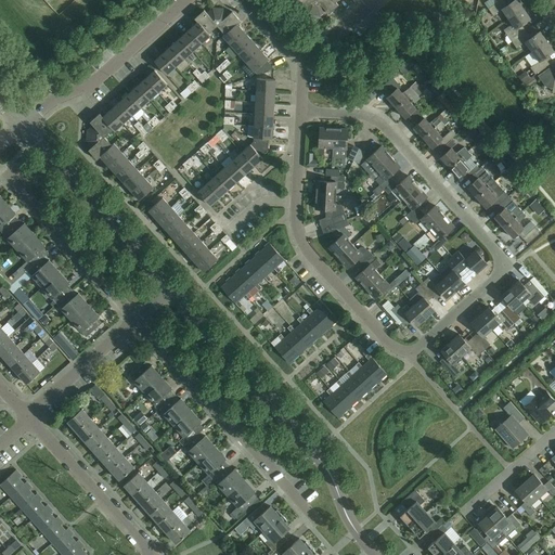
[(333,0),(294,0),(293,2),(300,12),(305,9),(309,14),(320,15),(325,10),(328,13),(338,4),(335,1),(333,0)]
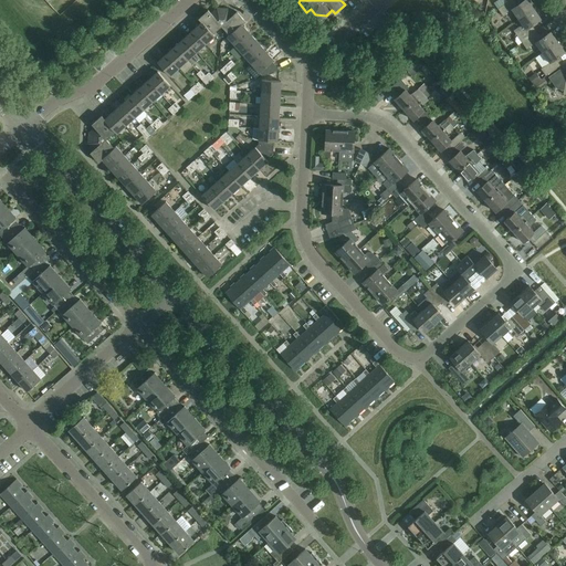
[(512,9),(519,19),(534,8),(527,0),(523,0),(521,2),(519,1),(515,3),(513,0),(510,0),(507,2),(498,9),(503,16),(512,9)]
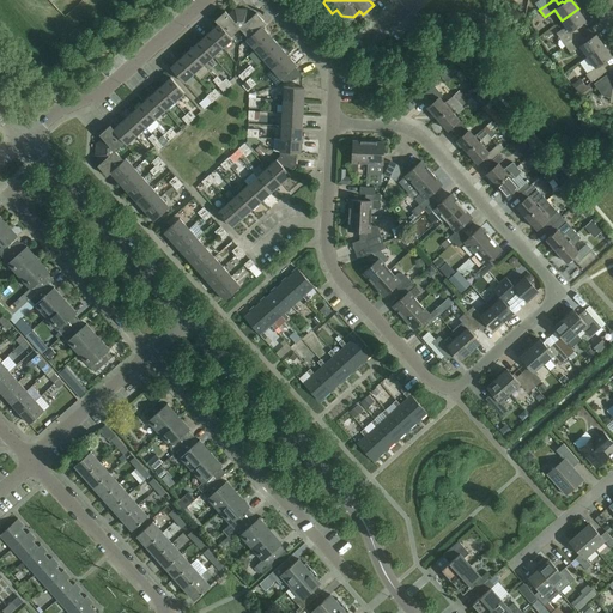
[(261,26),(262,26),(266,23),(256,12),(253,16),(247,10),(235,8),(229,14),(225,11),(214,20),(218,24),(230,37),(231,37),(240,29),(248,37),(248,38),(261,26)]
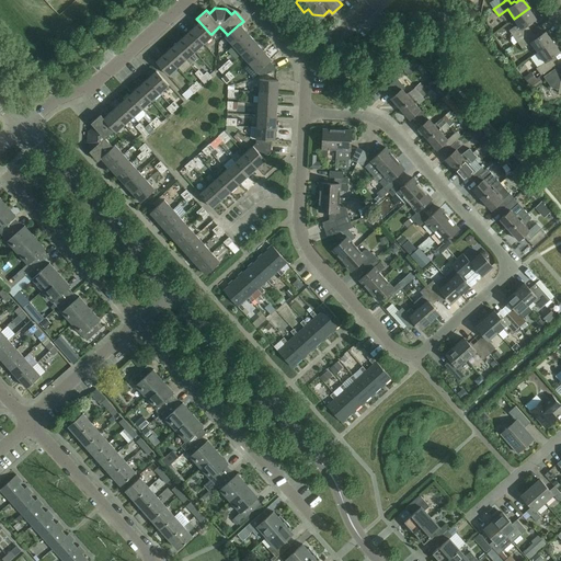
[(508,30),(517,42),(531,32),(528,26),(531,24),(530,22),(536,18),(529,8),(514,19),(517,23),(508,30)]
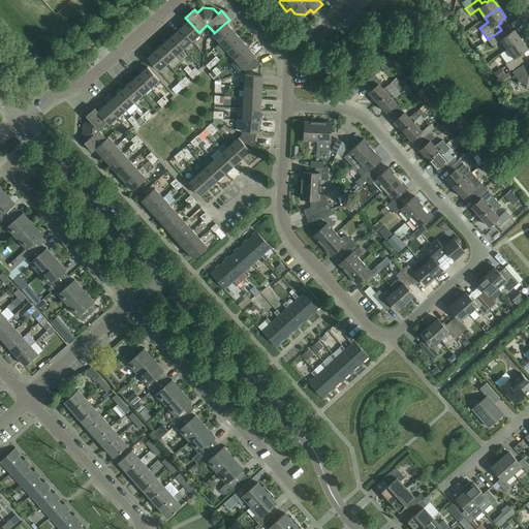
[(188,21),(180,28),(192,41),(200,33),(199,32),(198,32),(188,21)]
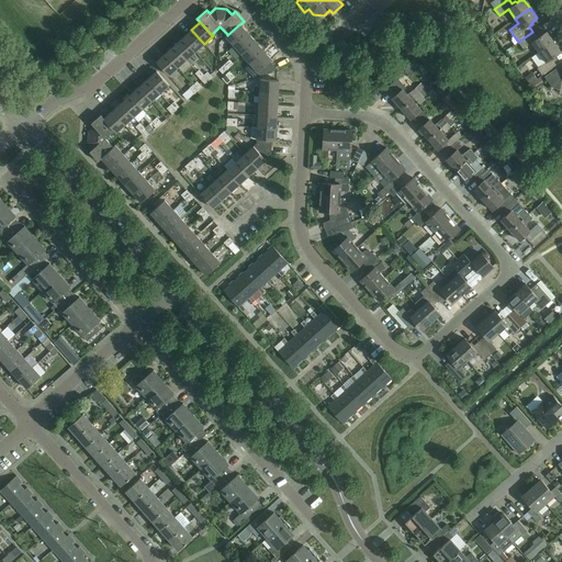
[(247,33),(240,24),(239,24),(227,35),(227,34),(225,36),(234,45),(247,33)]
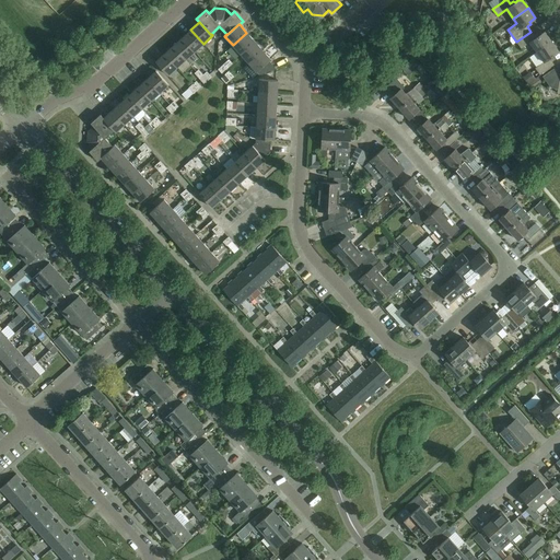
[(203,44),(190,30),(182,37),(195,51),(203,44)]
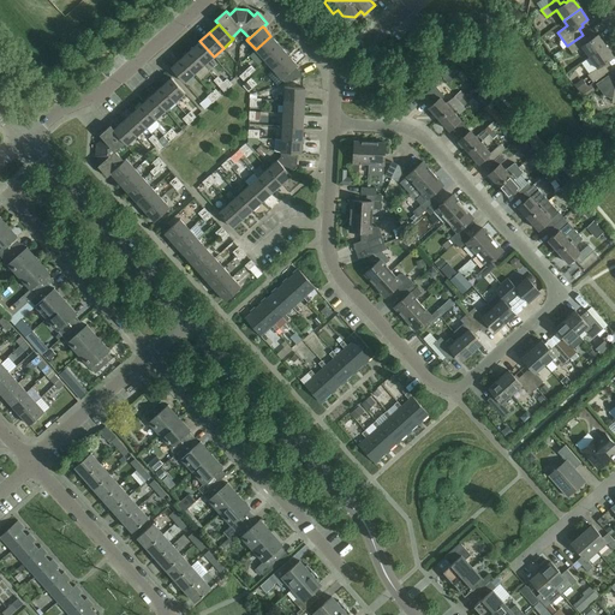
[(583,35),(567,46),(572,53),(581,47),(590,57),(605,46),(598,35),(591,40),(590,37),(586,40),(583,35)]
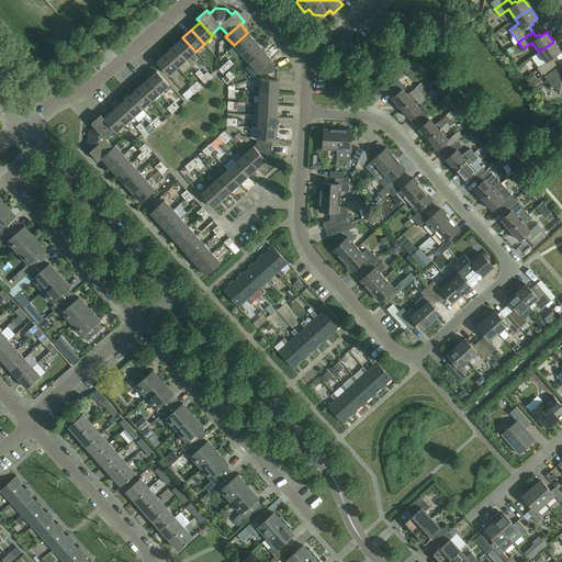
[(247,33),(234,45),(242,54),(256,42),(247,33)]
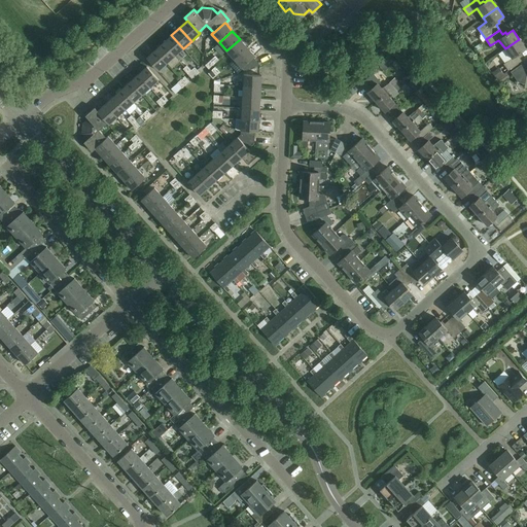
[(175,56),(183,48),(171,35),(163,42),(175,56)]
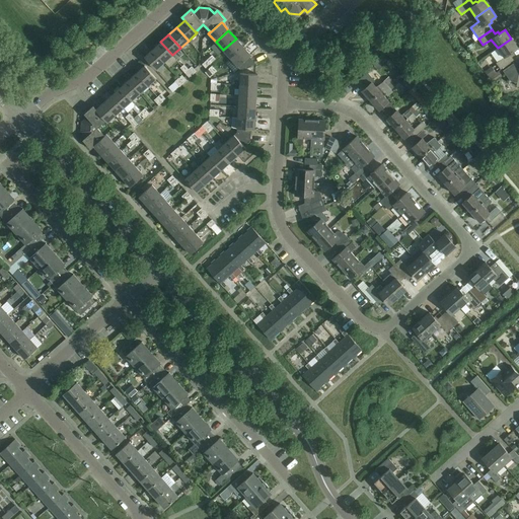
[(243,47),(236,39),(223,50),(219,54),(226,61),(230,58),(243,47)]
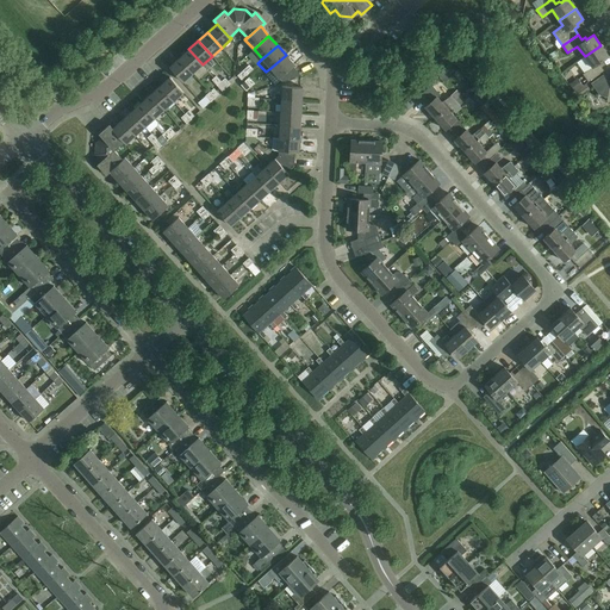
[(601,45),(585,56),(592,67),(583,74),(587,81),(604,70),(599,64),(603,62),(602,61),(609,56),(601,45)]
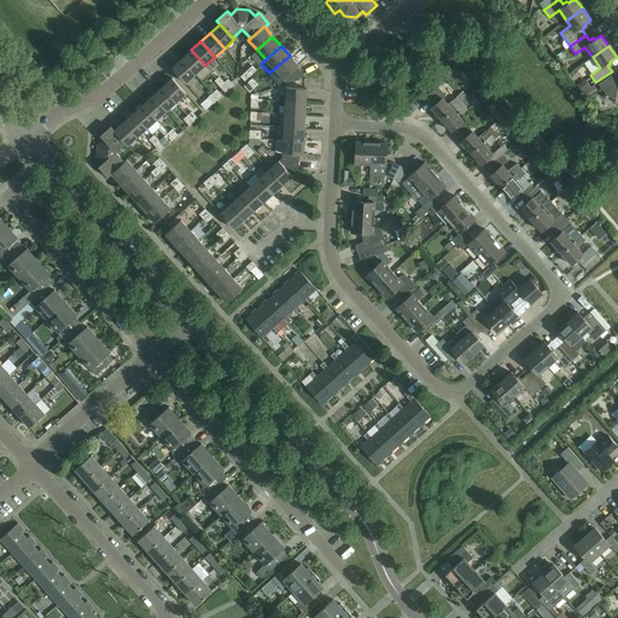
[(181,59),(196,74),(205,65),(191,50),(181,59)]
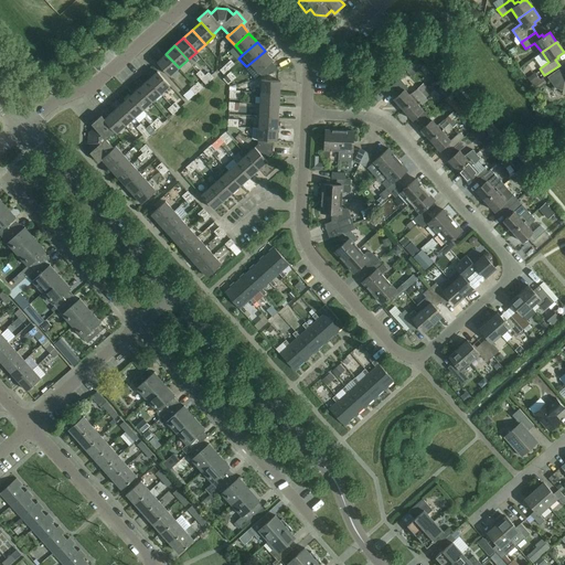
[(268,54),(265,51),(251,63),(258,72),(273,60),(268,54)]
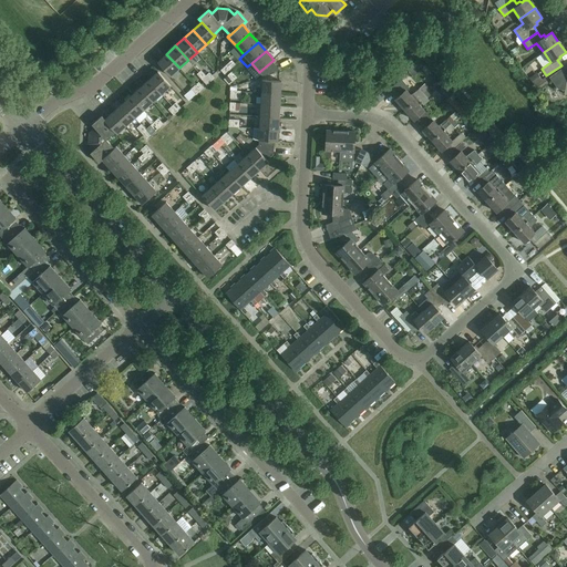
[(179,68),(166,54),(157,62),(169,76),(179,68)]
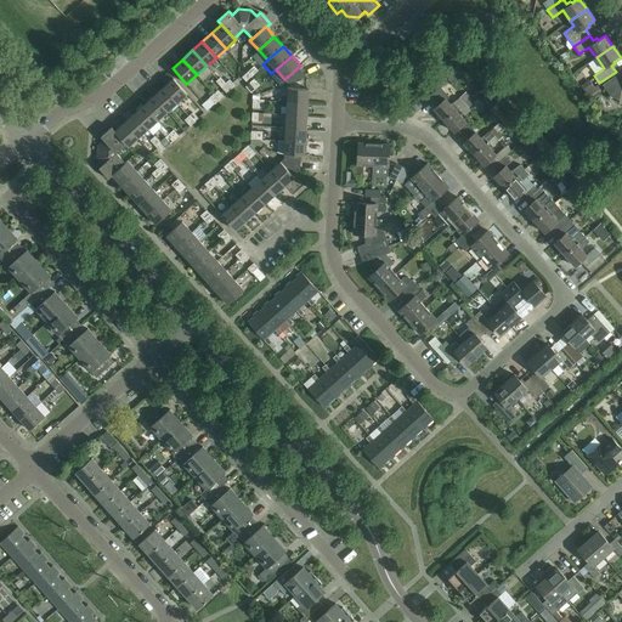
[(621,83),(621,84),(616,75),(603,85),(611,97),(620,99),(618,103),(621,103),(621,83)]
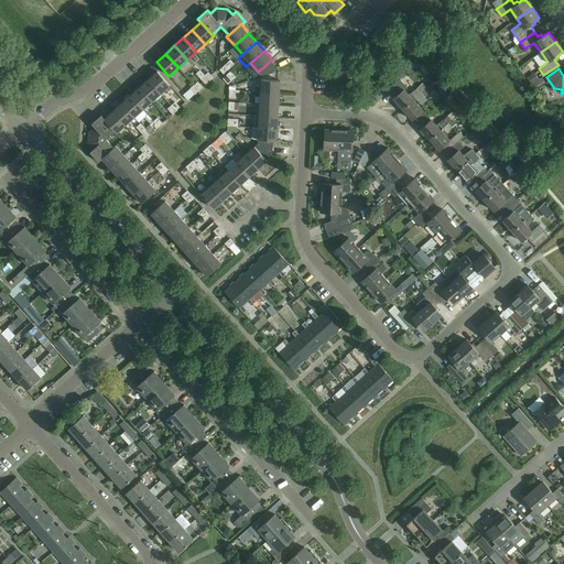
[(148,79),(161,94),(170,85),(158,71),(148,79)]
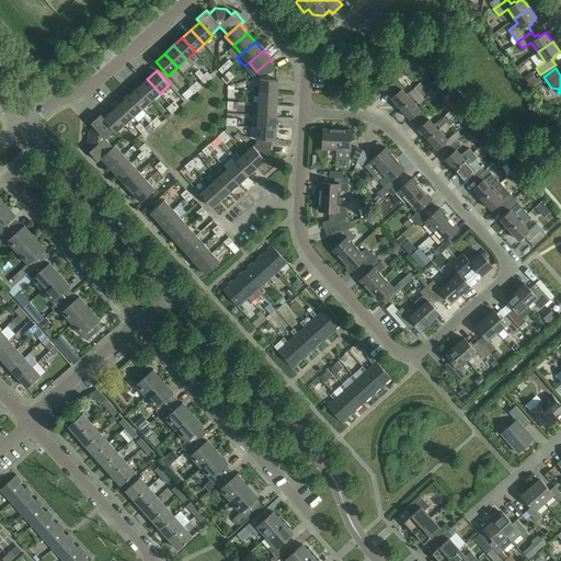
[(400,109),(419,92),(423,88),(420,83),(414,88),(407,94),(402,89),(404,87),(397,78),(388,86),(396,94),(391,99),(400,109)]
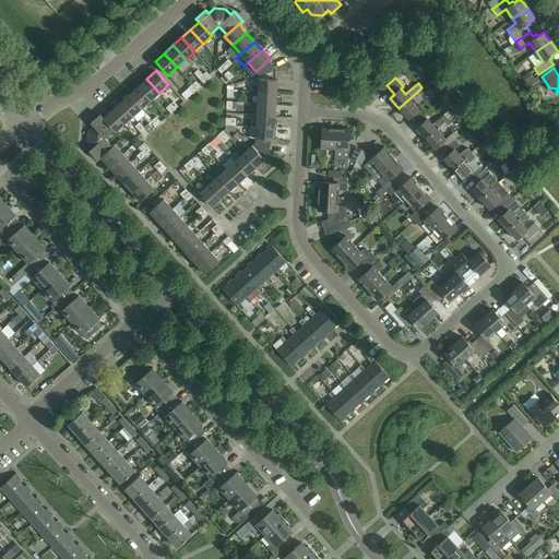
[(138,86),(151,100),(159,93),(146,79),(138,86)]
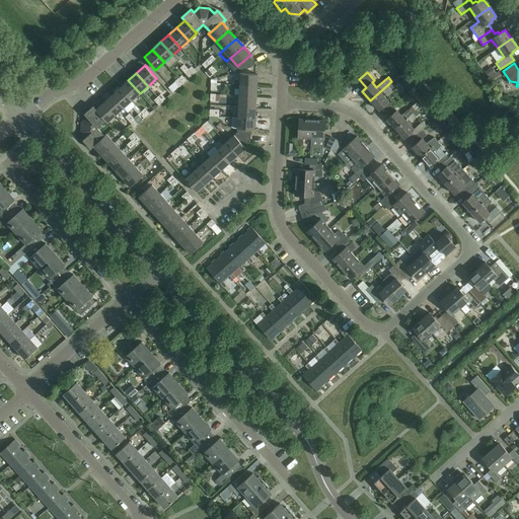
[(239,84),(256,85),(257,74),(240,73),(239,84)]
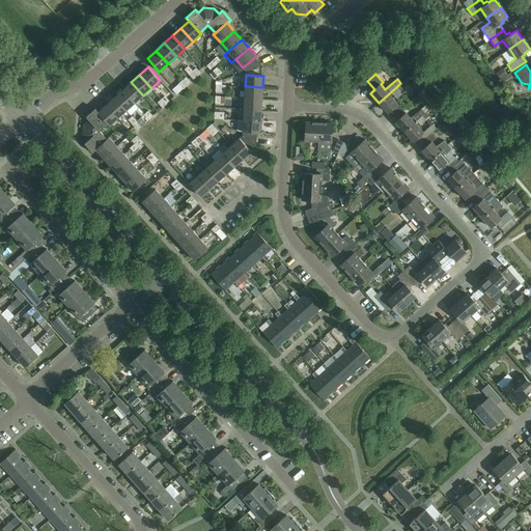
[(122,89),(135,103),(143,95),(131,82),(122,89)]
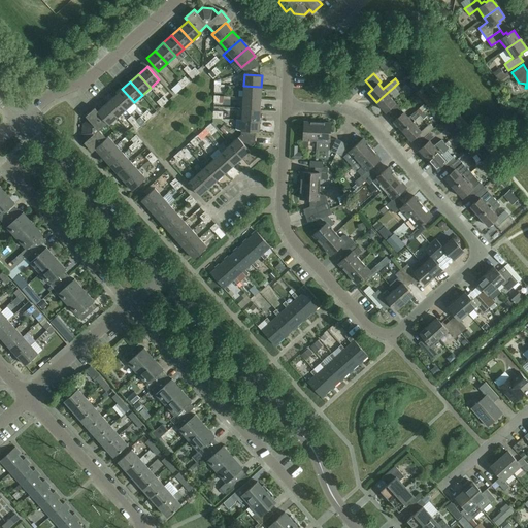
[(242,97),(261,98),(261,87),(243,86),(242,97)]
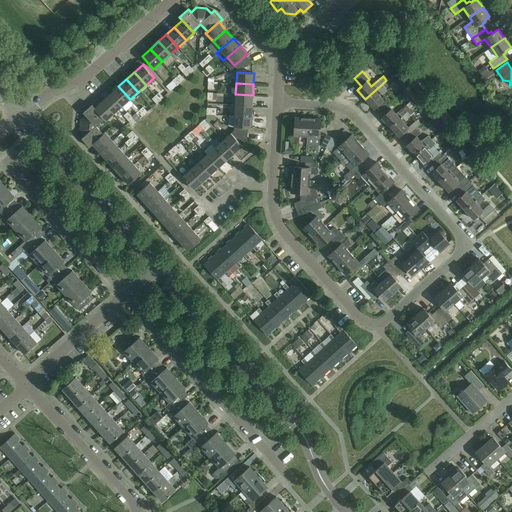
[(382,84),(365,99),(374,108),(383,100),(379,95),(381,93),(382,95),(388,90),(382,84)]
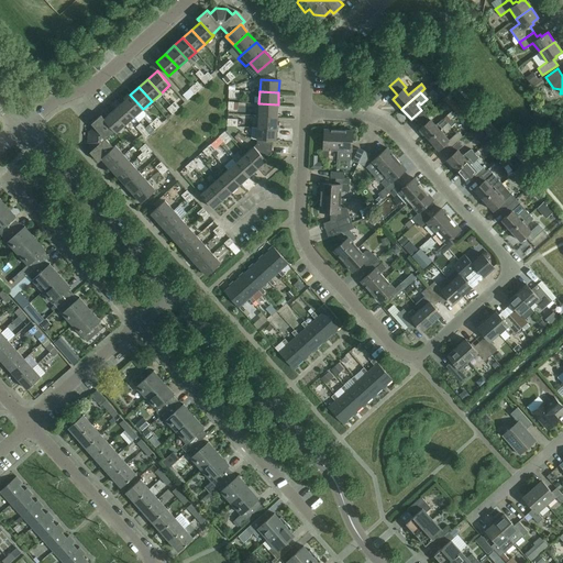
[(121,102),(134,117),(143,109),(130,95),(121,102)]
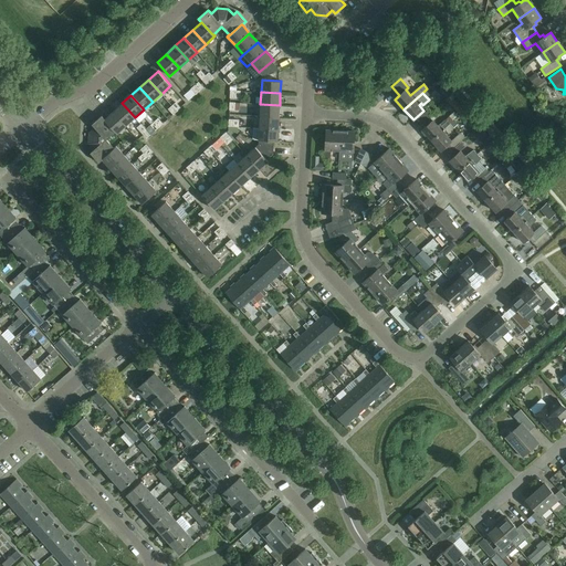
[(113,112),(126,126),(135,117),(122,103),(113,112)]
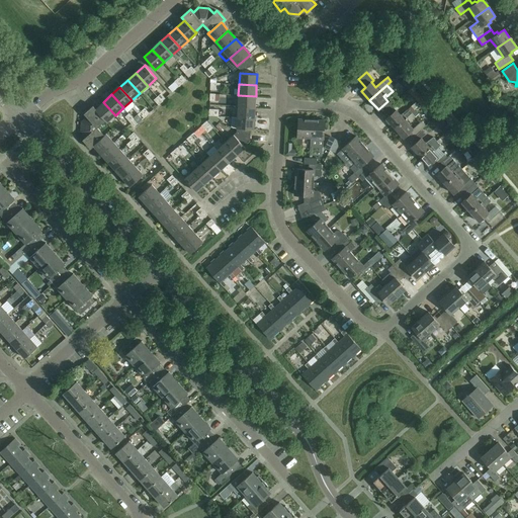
[(238,106),(255,107),(256,96),(238,95),(238,106)]
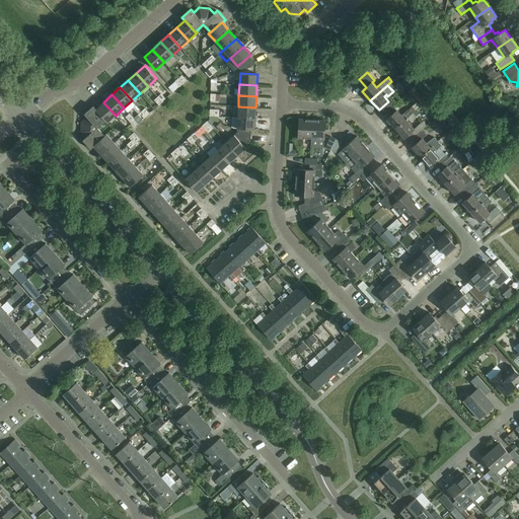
[(105,121),(106,123),(116,116),(103,102),(95,109),(105,121)]
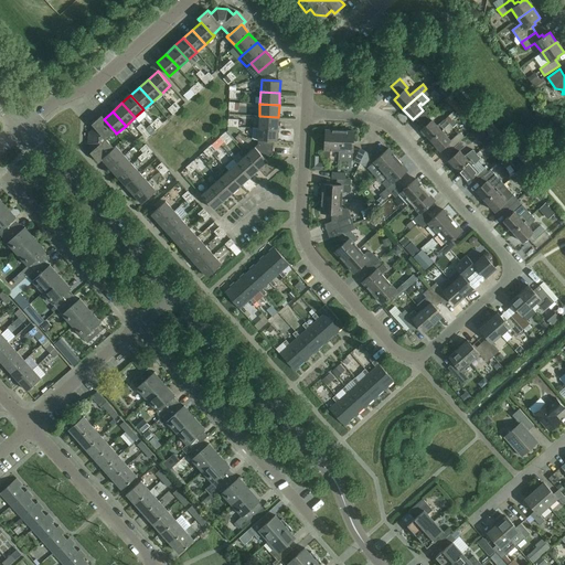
[(98,162),(102,159),(114,148),(106,139),(115,131),(104,119),(102,115),(92,124),(95,127),(88,132),(88,144),(93,149),(89,152),(98,162)]
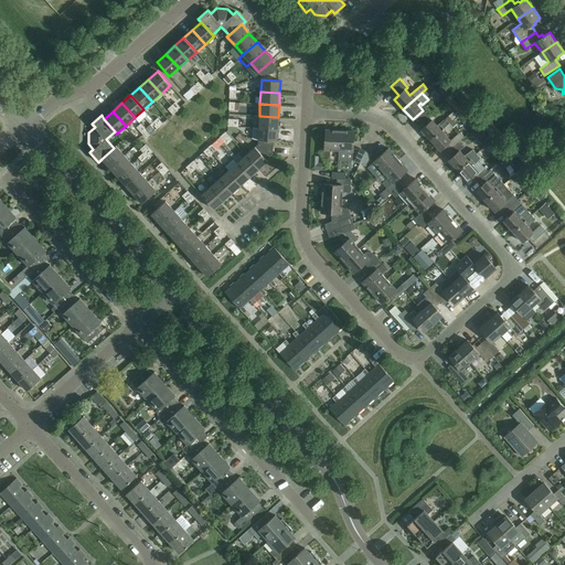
[(258,128),(277,129),(278,117),(259,116),(258,128)]
